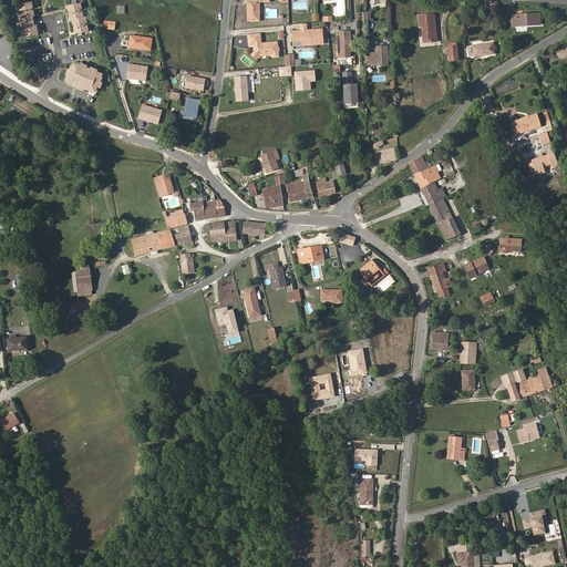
[(269,1),(268,0),(255,0),(255,1),(248,1),(248,11),(249,11),(249,21),(259,21),(259,1),(269,1)]
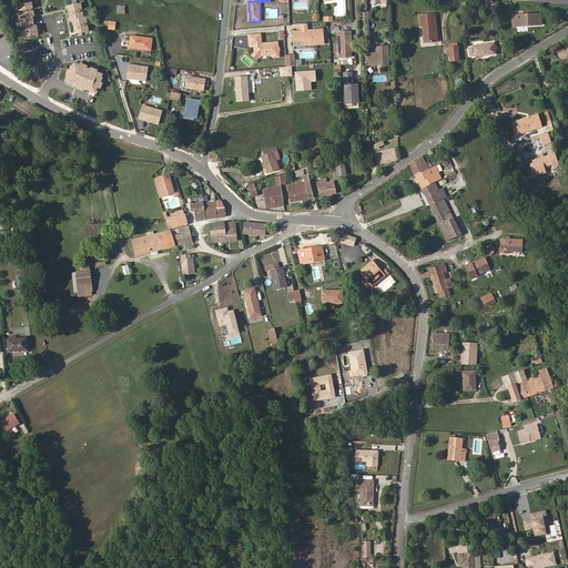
[(32,9),(31,2),(18,4),(20,11),(22,10),(22,11),(31,10),(30,9),(32,9)]
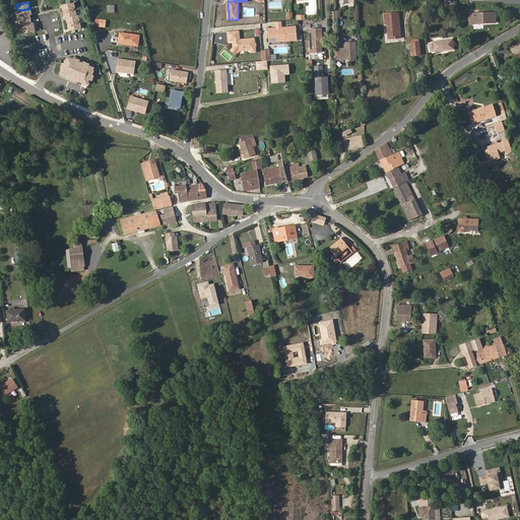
[(75,9),(73,3),(62,5),(63,11),(65,11),(73,10),(73,9),(75,9)]
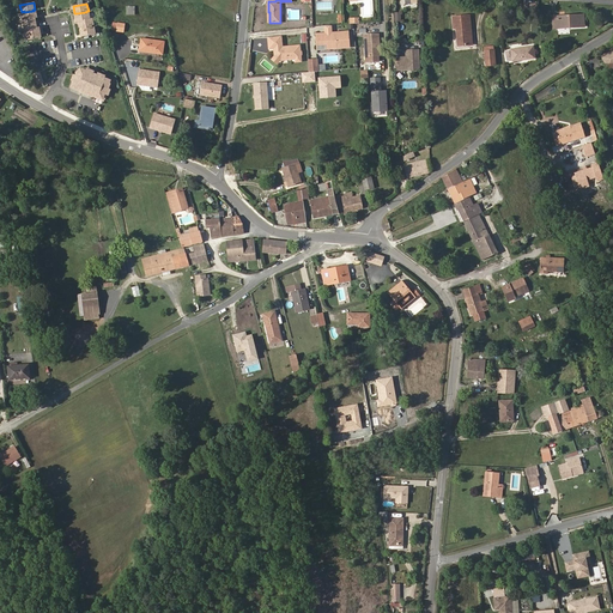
[(37,18),(36,11),(34,12),(34,11),(24,12),(24,13),(22,14),(23,20),(35,18),(37,18)]
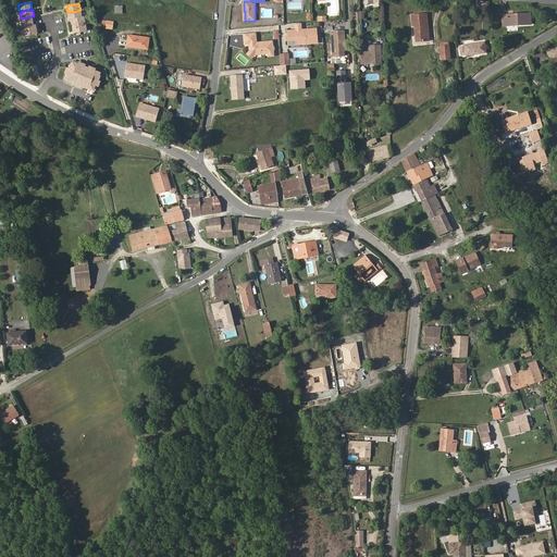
[(82,17),(81,11),(78,12),(78,11),(70,12),(70,13),(69,14),(70,20),(72,20),(82,17)]
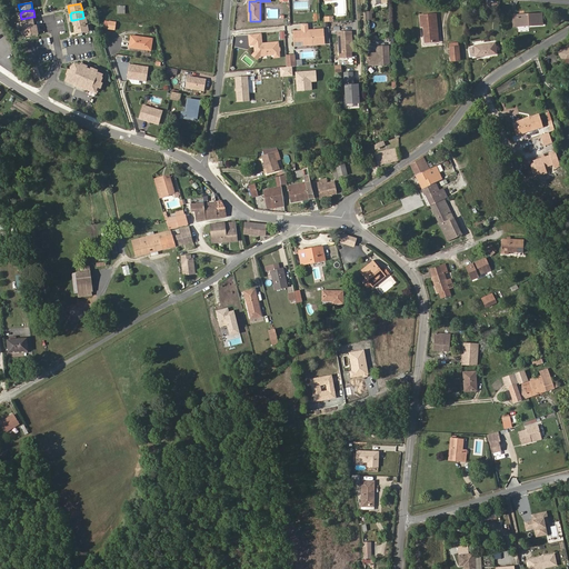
[(542,25),(541,13),(517,16),(518,25),(528,25),(528,26),(542,25)]
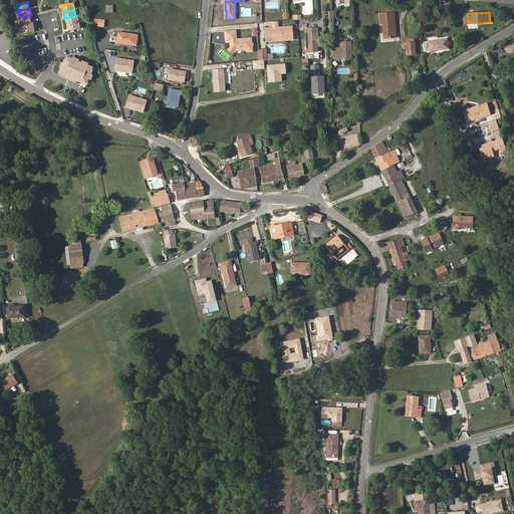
[(395,34),(393,13),(379,14),(380,24),(382,23),(384,38),(391,37),(391,34),(395,34)]
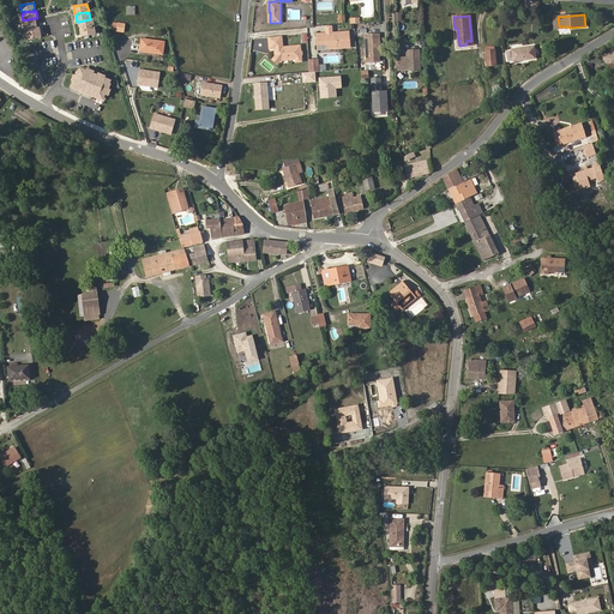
[(559,26),(558,17),(553,17),(554,29),(570,28),(570,26),(559,26)]
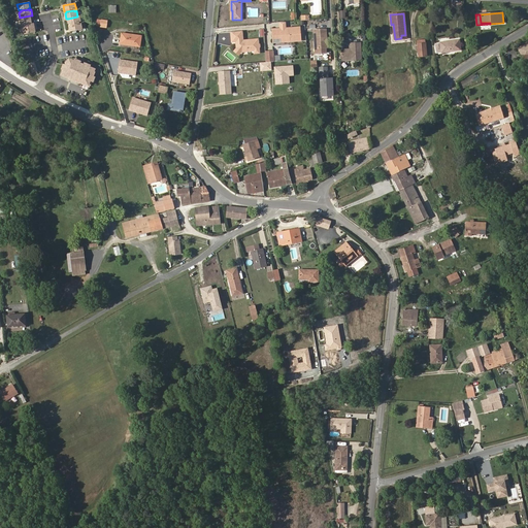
[(33,24),(33,20),(31,20),(30,15),(20,18),(18,19),(20,27),(22,26),(33,24)]
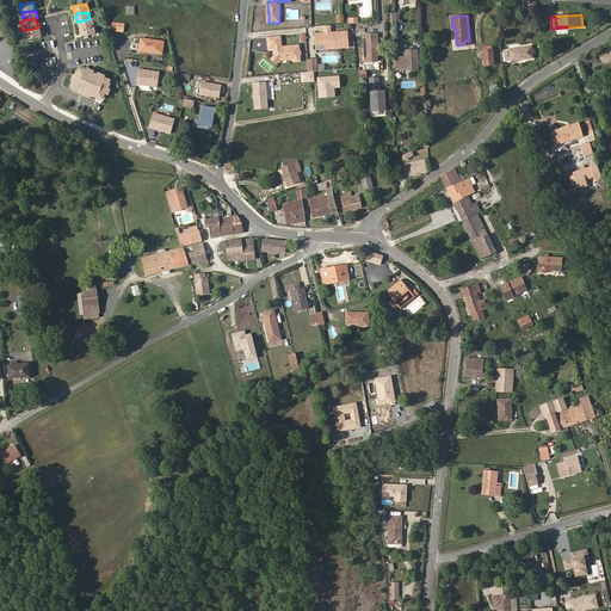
[(93,25),(92,18),(90,19),(79,22),(80,28),(82,28),(82,29),(91,26),(91,25),(93,25)]
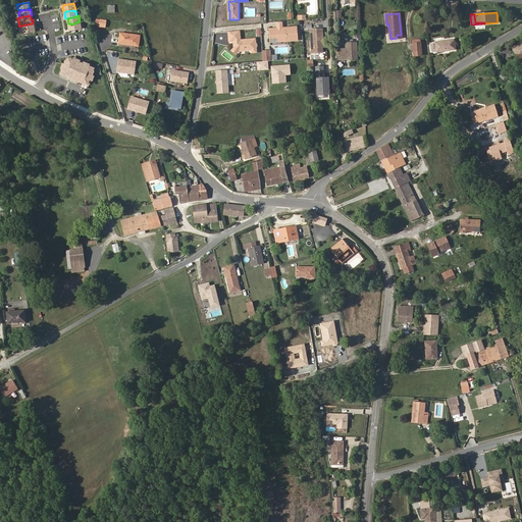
[(82,29),(80,23),(77,23),(77,22),(70,24),(70,25),(68,25),(69,32),(82,29)]
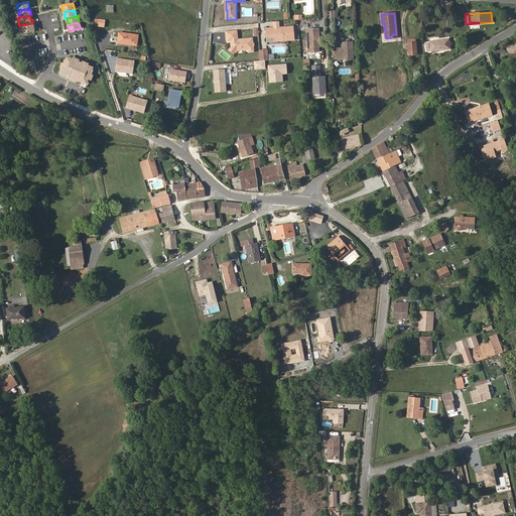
[(34,29),(33,27),(35,26),(34,23),(32,23),(21,25),(22,33),(34,31),(34,29)]
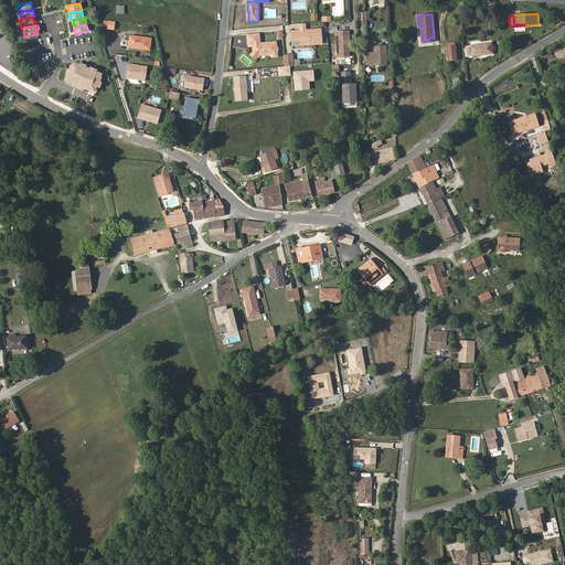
[(322,42),(321,29),(306,30),(300,31),(291,31),(292,41),(298,41),(298,44),(322,42)]
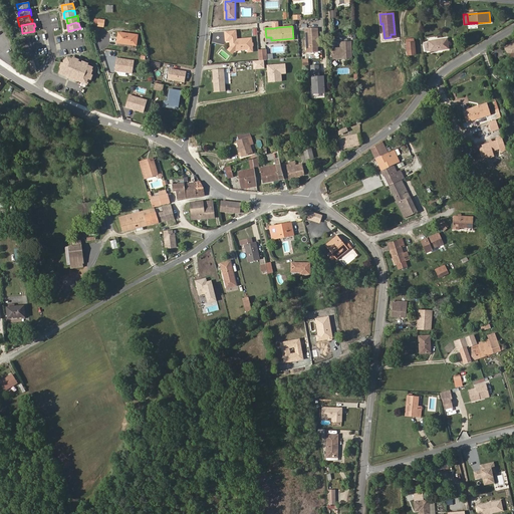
[(318,38),(317,28),(305,29),(306,52),(317,51),(317,46),(317,39),(318,39),(318,38)]
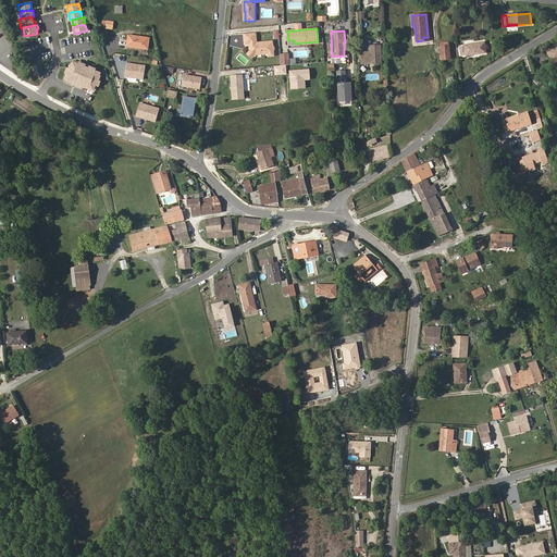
[(257,42),(256,33),(250,33),(244,34),(245,45),(249,44),(251,44),(251,46),(249,47),(250,51),(255,54),(268,53),(268,57),(273,56),(272,41),(257,42)]
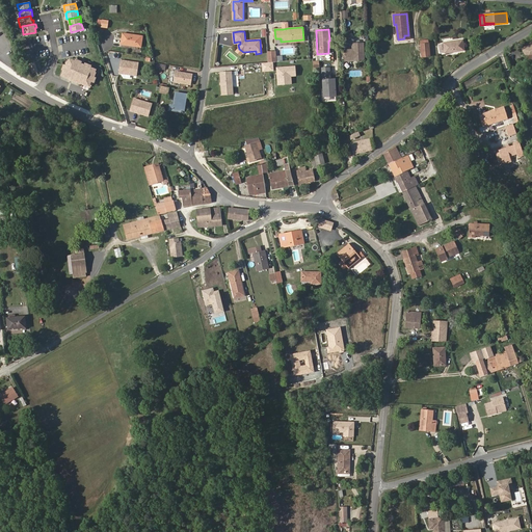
[(140,48),(142,36),(122,33),(121,37),(120,46),(140,48)]
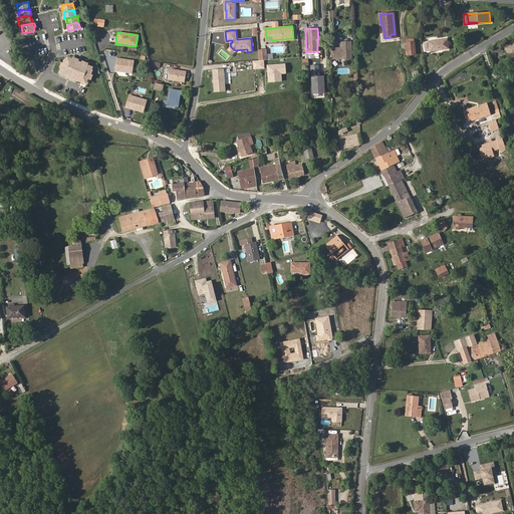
[(115,44),(116,36),(109,35),(108,45),(115,46),(115,44)]
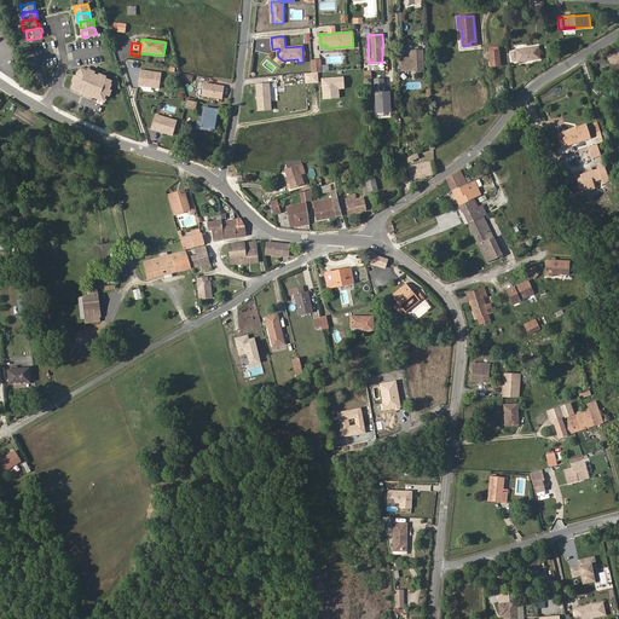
[(539,58),(538,47),(516,50),(516,51),(510,51),(512,62),(518,62),(539,58)]
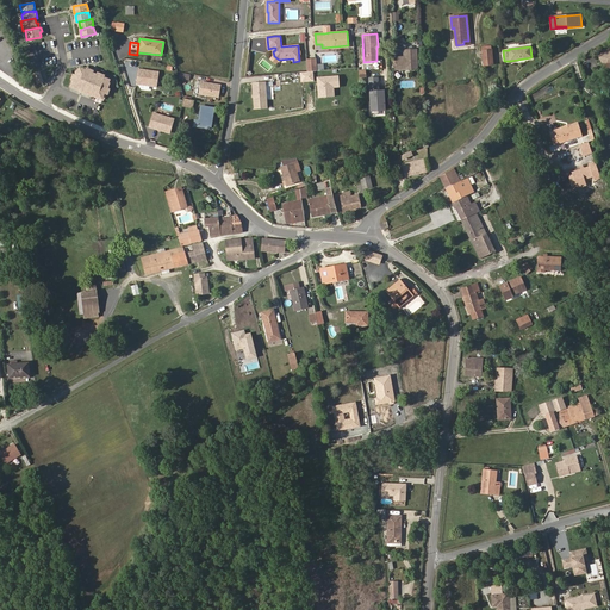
[(418,70),(417,49),(404,50),(404,57),(404,58),(403,58),(402,57),(394,57),(396,70),(403,70),(403,66),(410,66),(410,70),(418,70)]
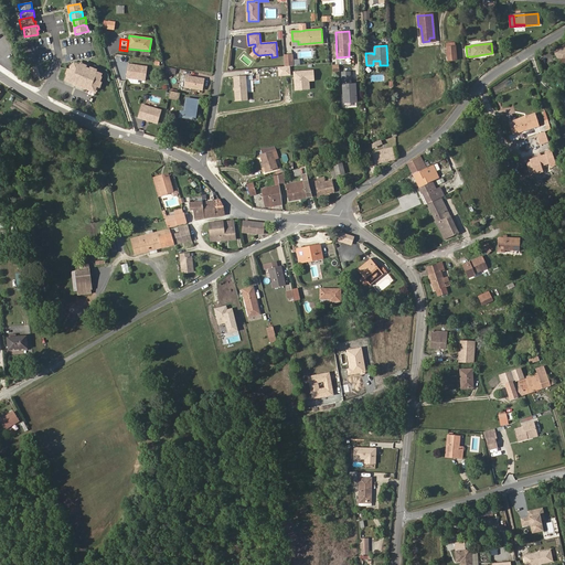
[(564,45),(553,52),(558,63),(564,60),(564,45)]
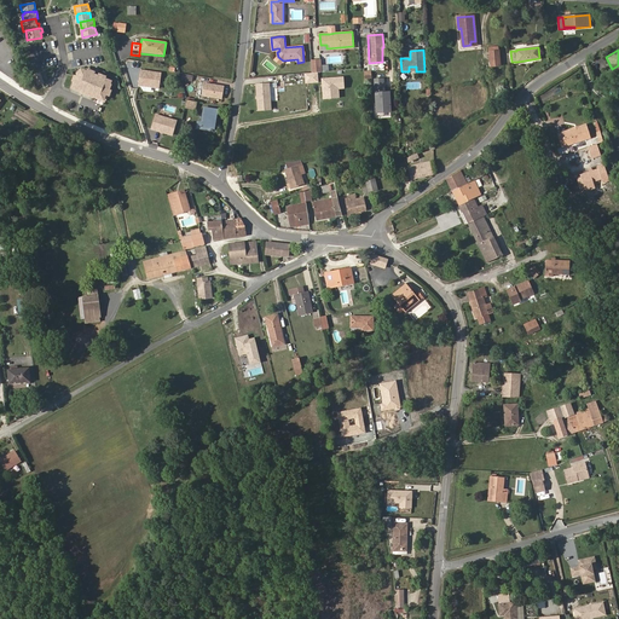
[(501,65),(499,51),(498,51),(490,51),(489,51),(491,67),(501,65)]
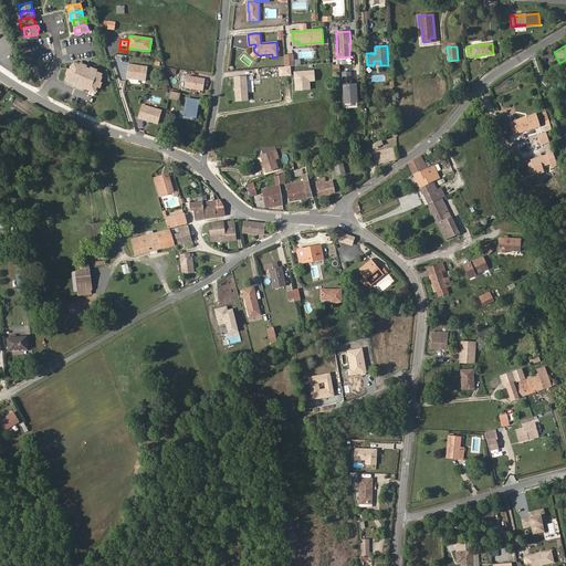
[(293,60),(293,54),(283,55),(284,67),(293,66),(293,60)]
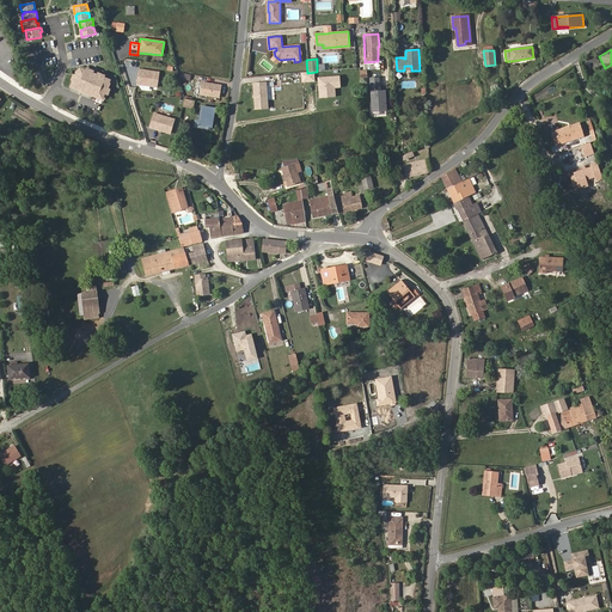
[(105,95),(110,85),(106,84),(108,80),(105,79),(106,77),(99,74),(99,75),(96,85),(90,83),(93,73),(93,72),(87,68),(86,71),(83,69),(80,73),(78,72),(74,81),(73,86),(78,87),(77,89),(98,97),(103,98),(104,93),(105,95)]
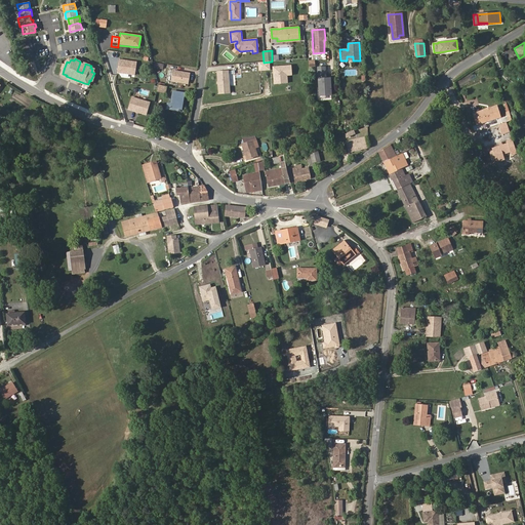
[(134,75),(136,62),(118,59),(116,73),(134,75)]
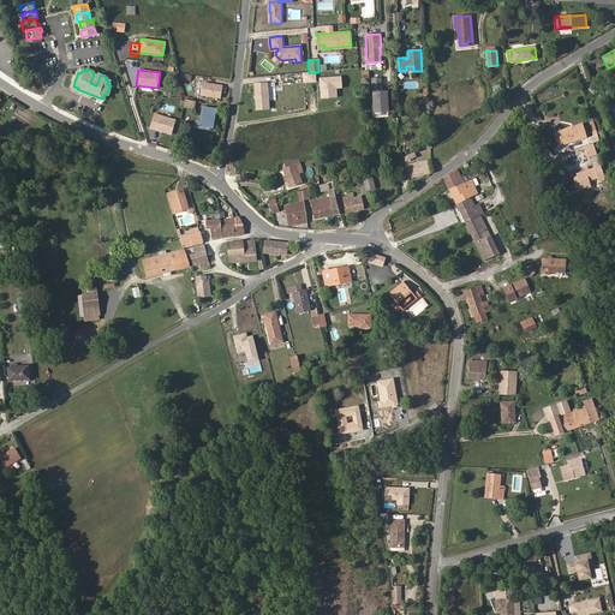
[(43,82),(40,72),(34,75),(37,84),(43,82)]
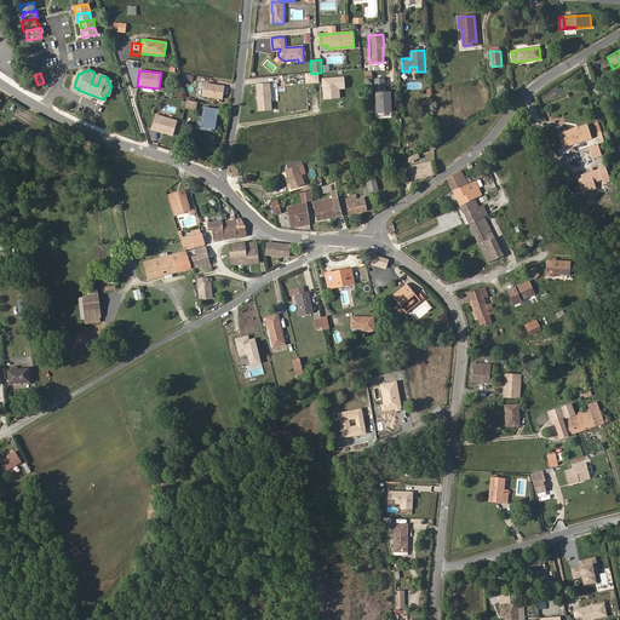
[(97,86),(101,76),(95,74),(91,84),(97,86)]
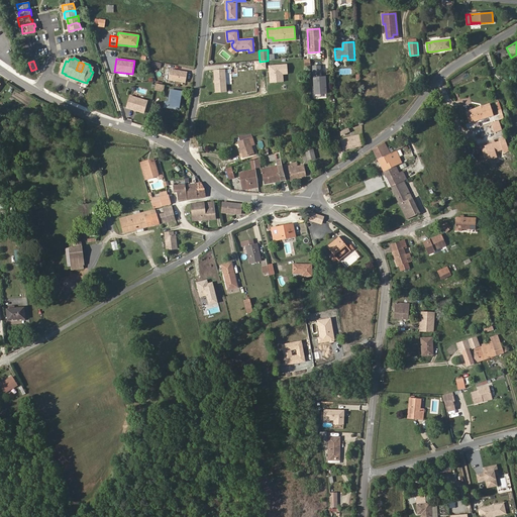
[(312,76),(321,75),(320,65),(311,66),(312,76)]
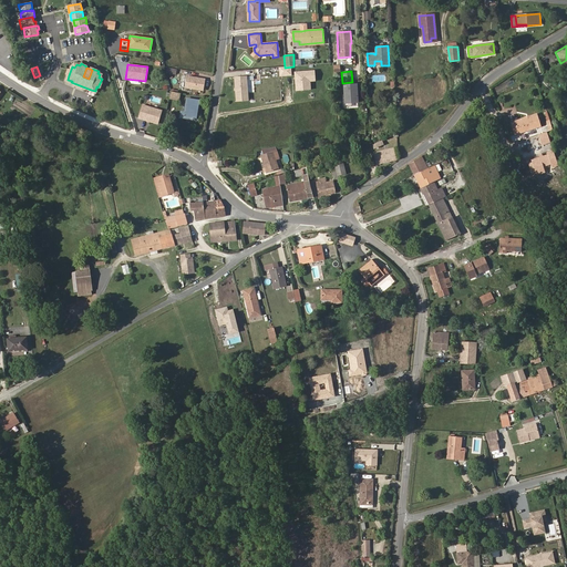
[(203,92),(205,79),(187,76),(185,89),(203,92)]
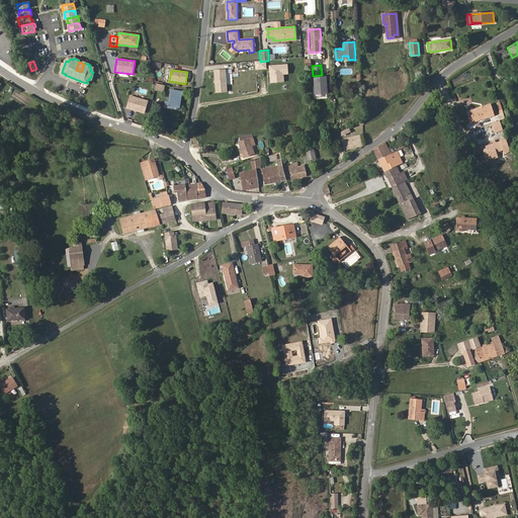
[(326,78),(313,77),(312,95),(325,95),(326,78)]
